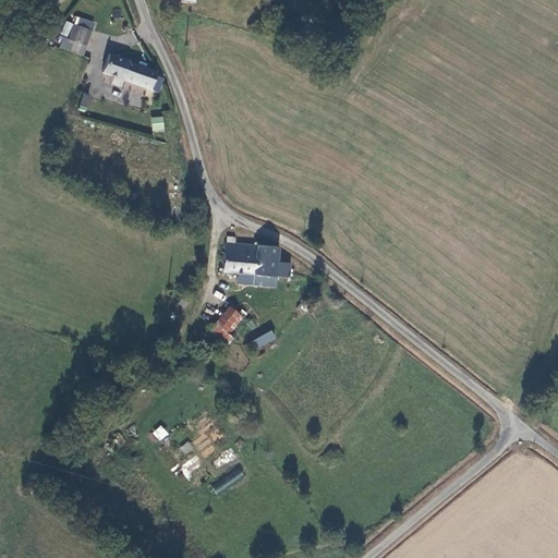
[(92,31),(73,25),(69,39),(64,37),(61,48),(82,56),(92,31)]
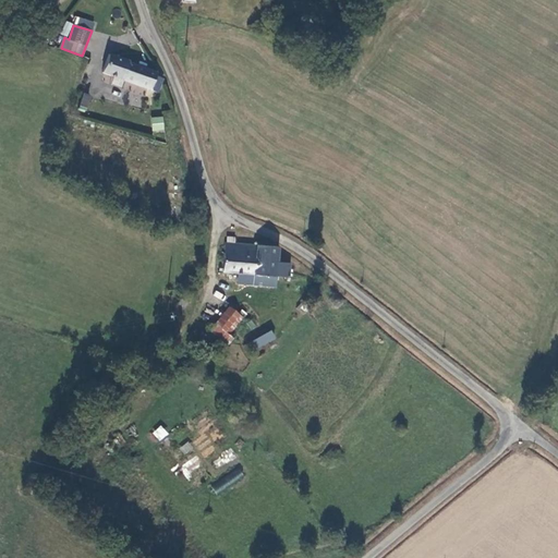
[(157,96),(162,81),(155,77),(156,74),(128,62),(129,60),(109,53),(108,58),(100,74),(157,96)]
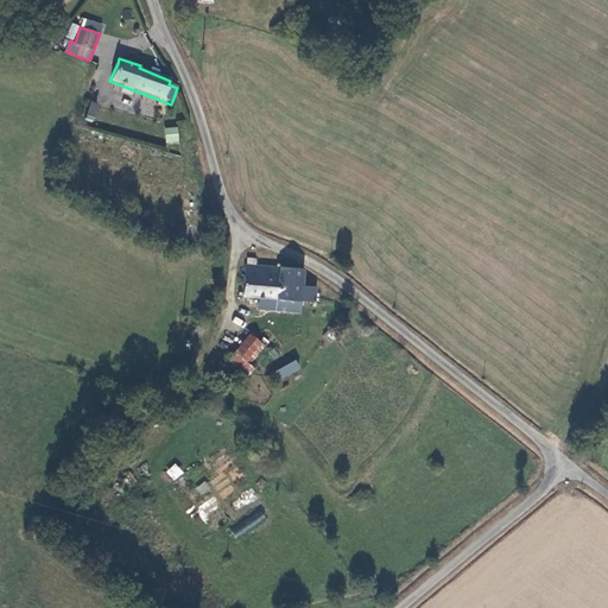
[(363,77),(350,73),(347,82),(360,87),(363,77)]
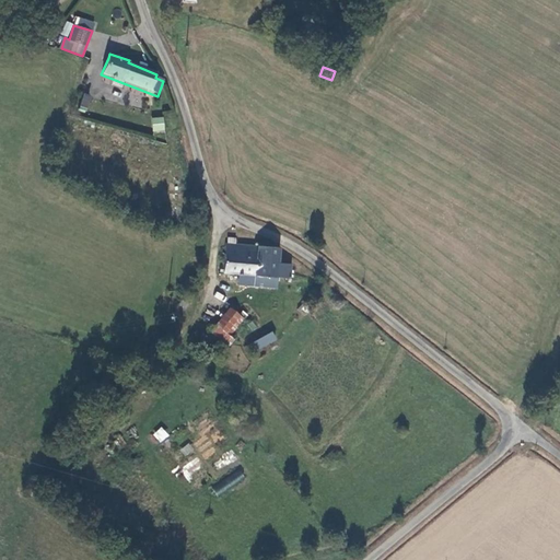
[(86,113),(92,95),(83,93),(79,111),(86,113)]
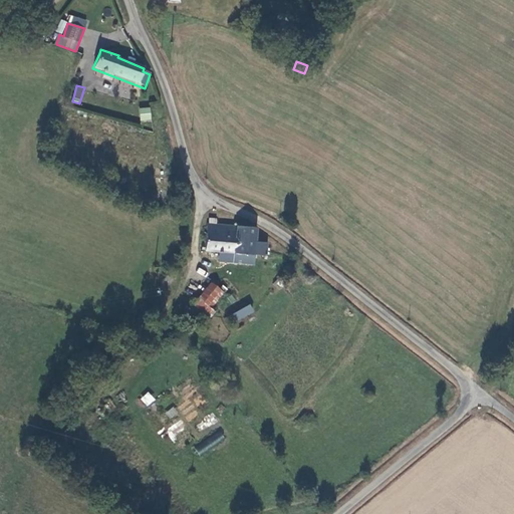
[(118,87),(118,97),(130,97),(130,86),(118,87)]
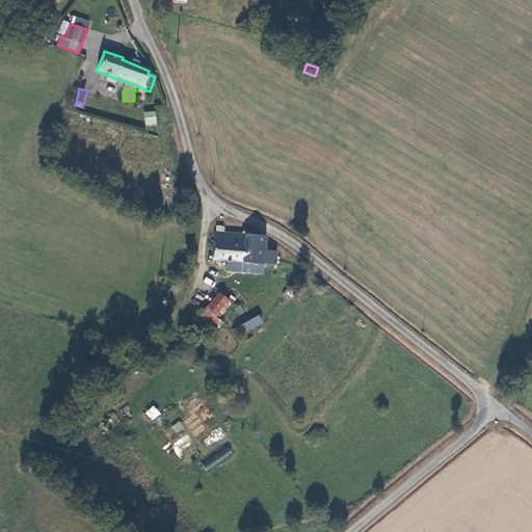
[(213,260),(241,263),(244,232),(217,230),(213,260)]
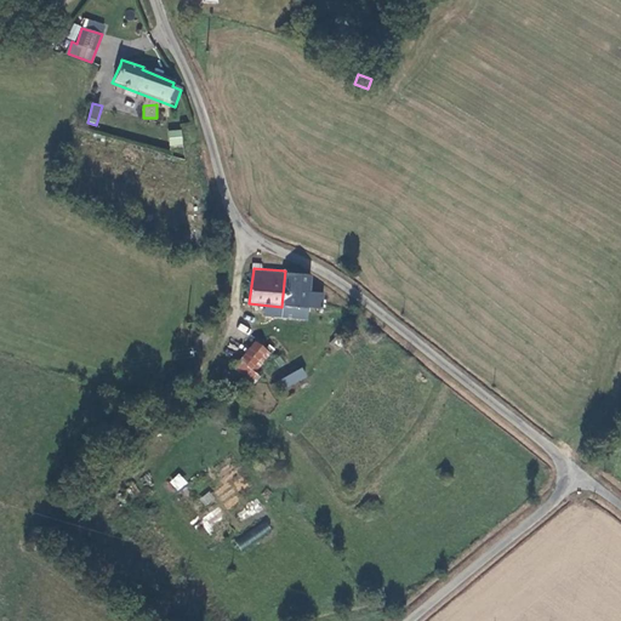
[(311,290),(312,274),(285,271),(281,307),(323,311),(324,292),(311,290)]
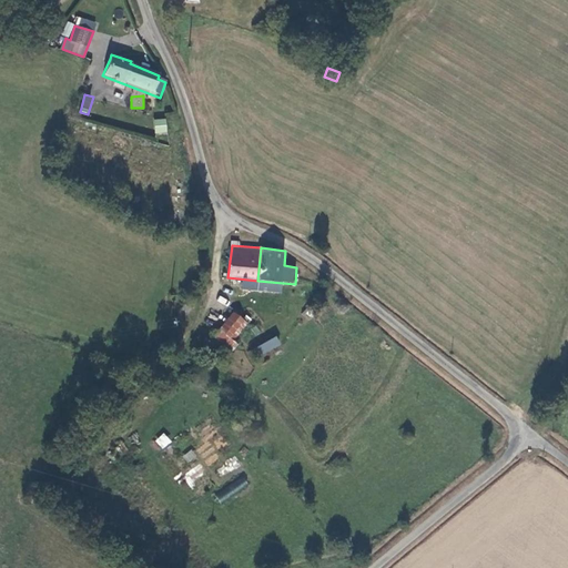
[(321,298),(317,301),(316,303),(316,306),(318,308),(322,310),(325,307),(326,305),(326,302),(324,300),(321,298)]
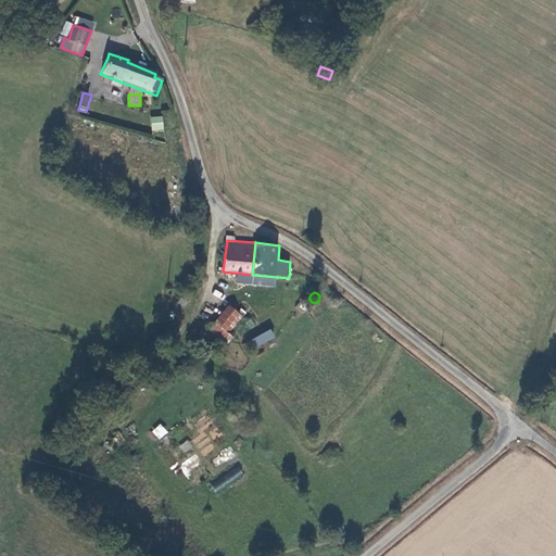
[(179,316),(188,302),(180,298),(172,312),(179,316)]
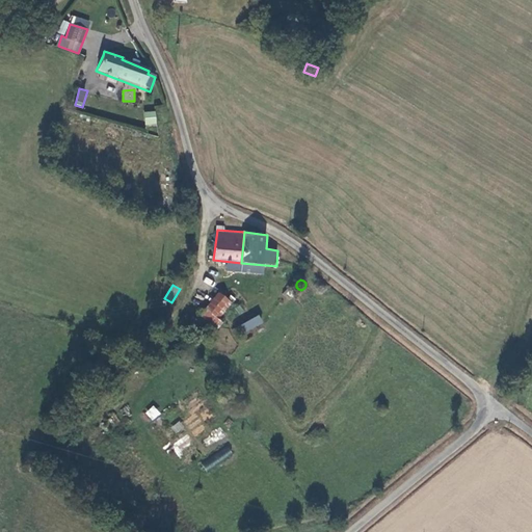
[(230,302),(218,293),(197,314),(209,324),(230,302)]
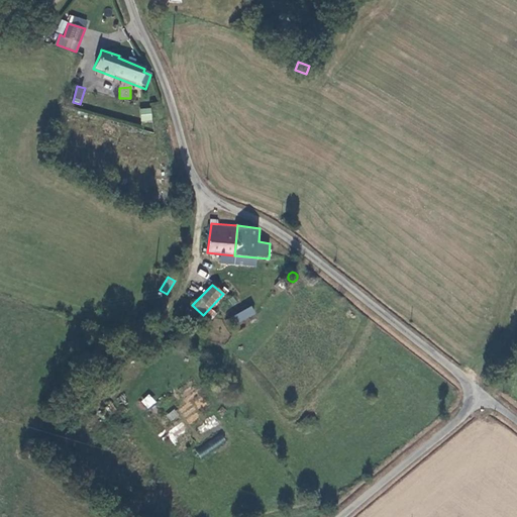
[(233,315),(237,323),(256,314),(251,306),(233,315)]
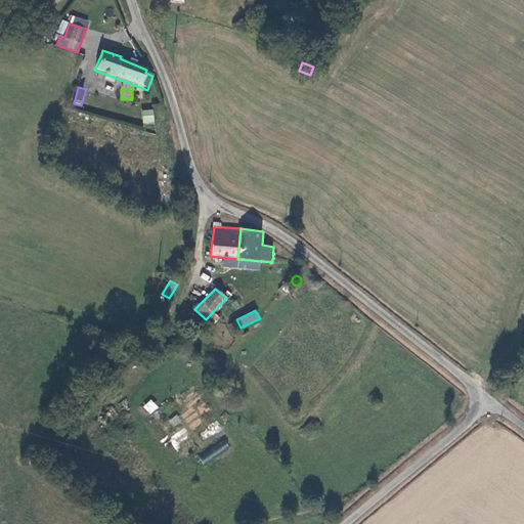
[(142,406),(149,415),(159,407),(151,398),(142,406)]
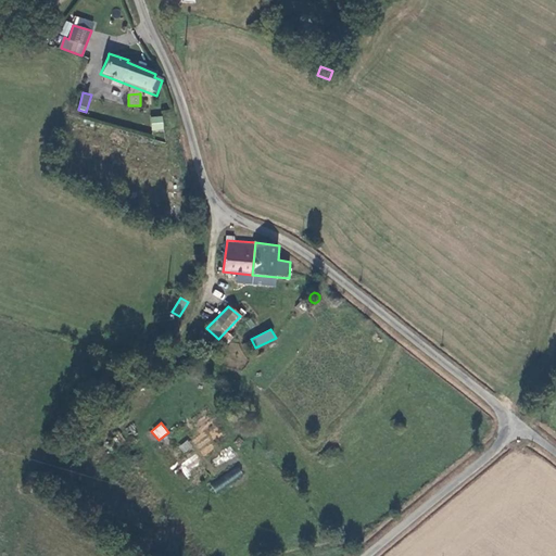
[(188,440),(178,445),(184,453),(192,447),(188,440)]
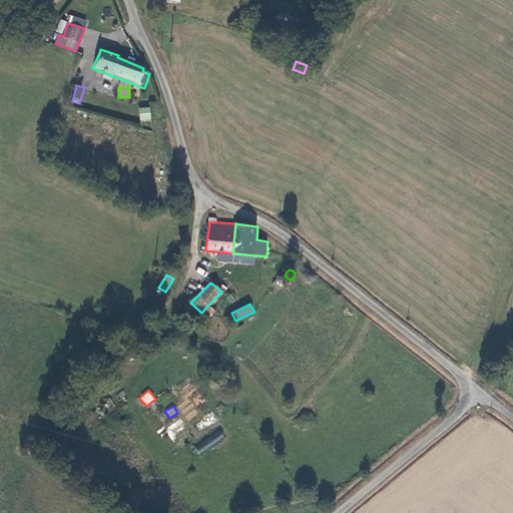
[(164,428),(171,438),(186,429),(180,419),(164,428)]
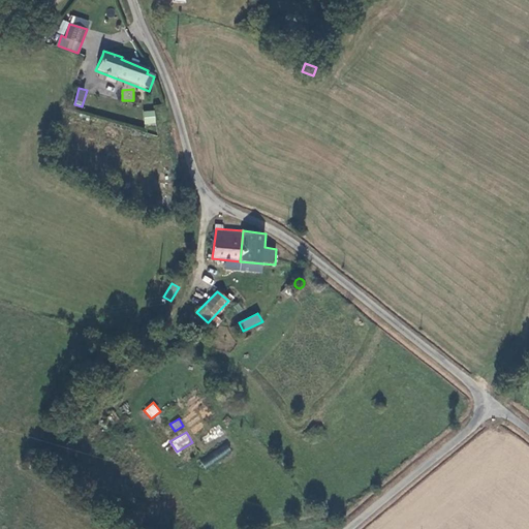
[(226,442),(200,461),(206,468),(231,450),(226,442)]
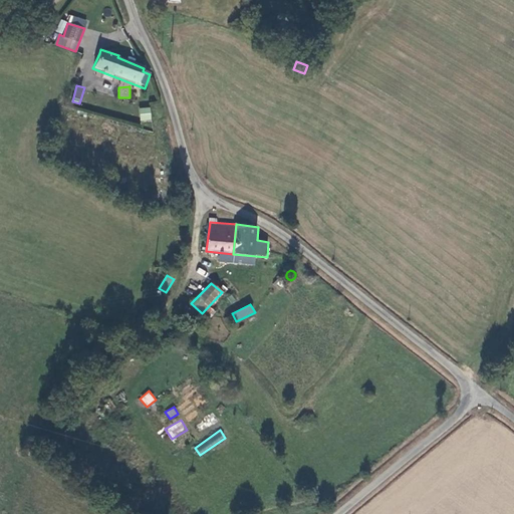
All buildings are outlined.
